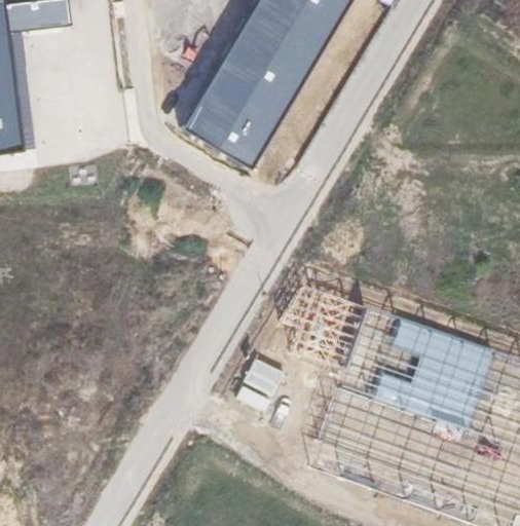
[(0,0),(0,152),(26,149),(5,4),(35,0),(0,0)]
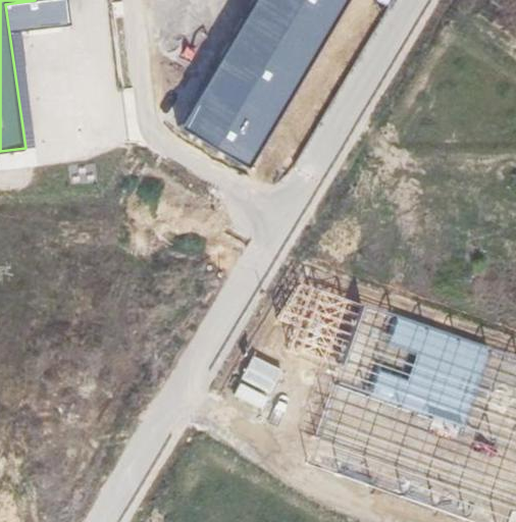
[(350,0),(258,0),(184,128),(252,168),(350,0)]
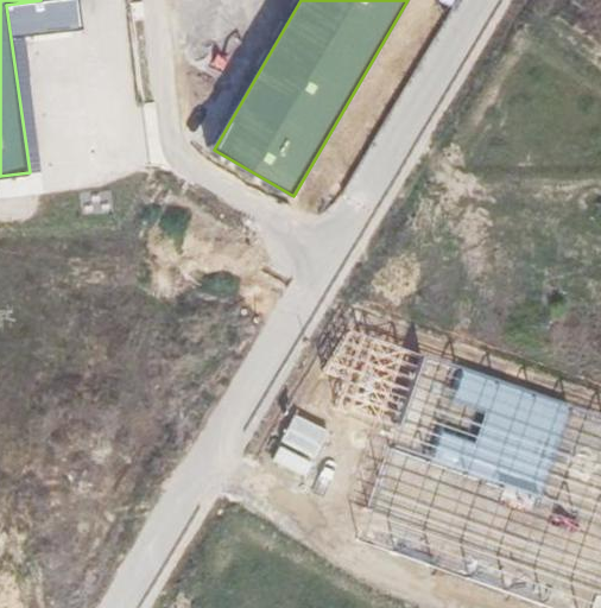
[(423,0),(422,32),(456,33),(457,0),(423,0)]
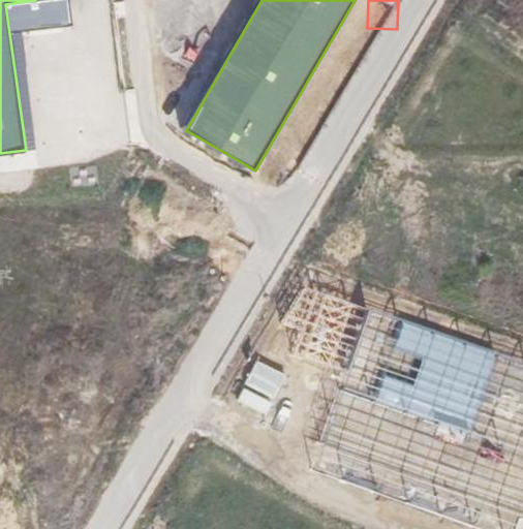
[(522,0),(496,0),(500,24),(522,21),(522,0)]
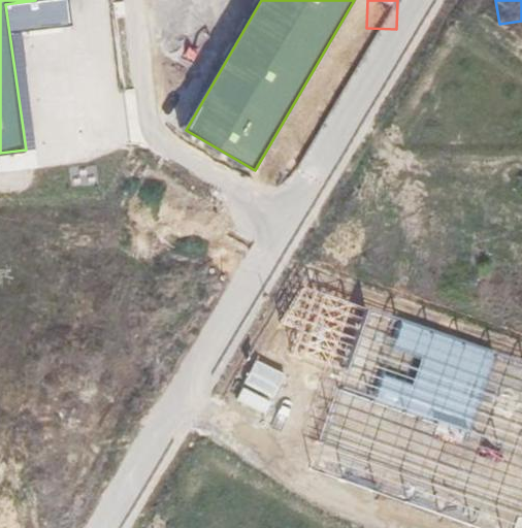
[(85,98),(55,101),(58,131),(88,127),(85,98)]
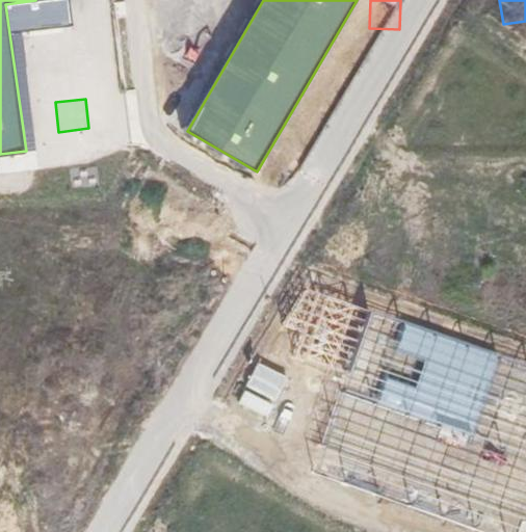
[(525,364),(311,289),(270,347),(346,373),(312,472),(485,531),(525,531),(525,364)]
